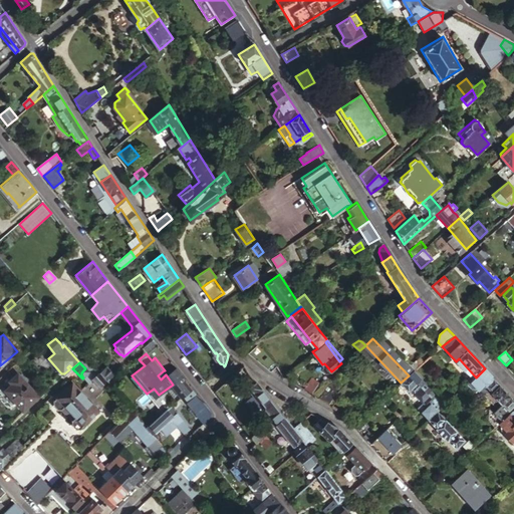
[(91,363),(87,367),(95,375),(99,372),(91,363)]
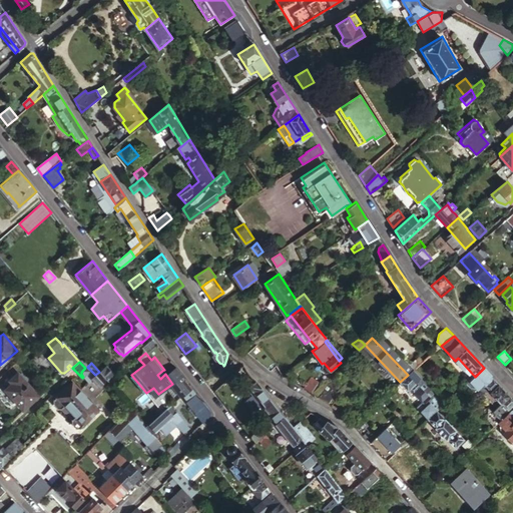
[(95,375),(87,367),(85,368),(82,371),(82,372),(81,372),(81,373),(81,374),(81,375),(82,375),(82,376),(83,377),(88,382),(92,379),(95,375)]
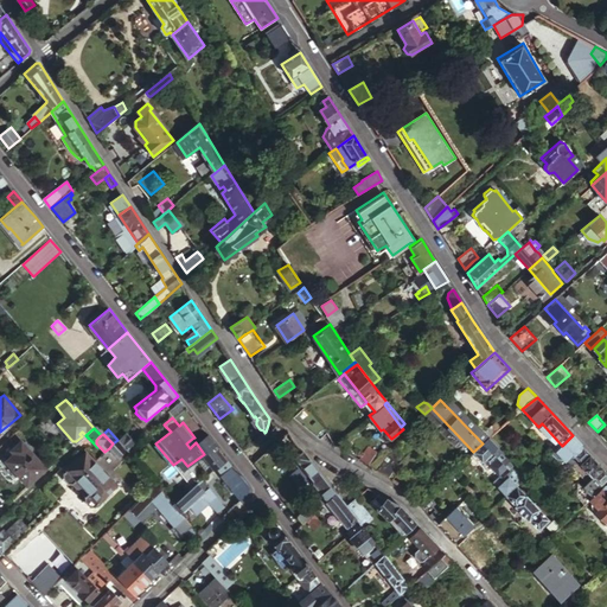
[(126,449),(133,443),(125,434),(117,440),(126,449)]
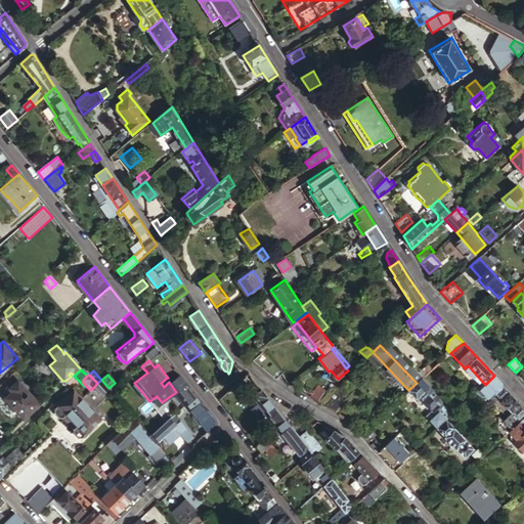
[(184,404),(186,403),(195,395),(189,389),(190,388),(179,375),(170,382),(169,382),(176,392),(180,389),(182,392),(177,396),(184,404)]
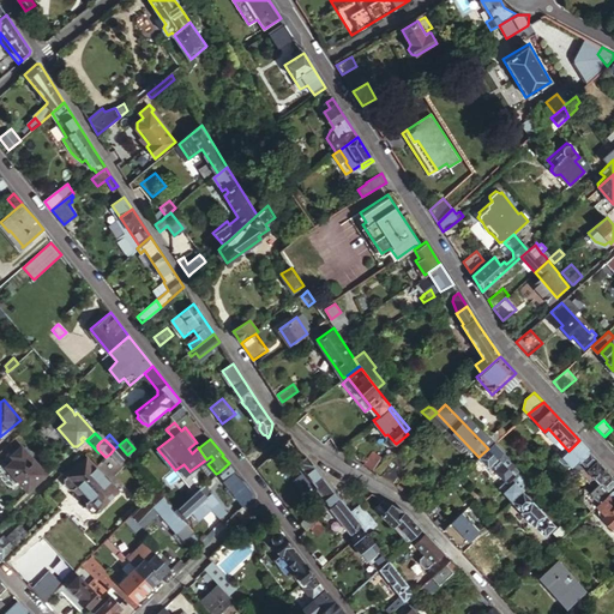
[(613,483),(613,477),(579,440),(569,451),(558,459),(561,463),(571,467),(575,469),(578,470),(582,470),(587,470),(600,483),(589,493),(599,504),(602,500),(612,492),(609,489),(613,483)]
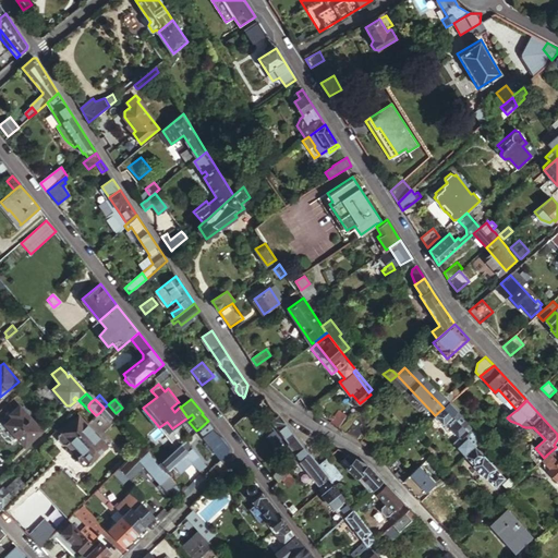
[(181,407),(178,402),(171,408),(174,412),(180,407),(181,407)]
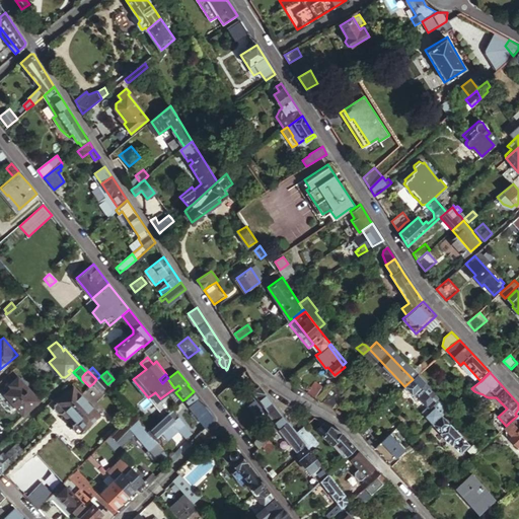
[(419,374),(413,379),(404,386),(403,387),(412,396),(414,394),(430,413),(425,417),(432,424),(437,420),(442,415),(445,412),(423,386),(427,383),(419,374)]
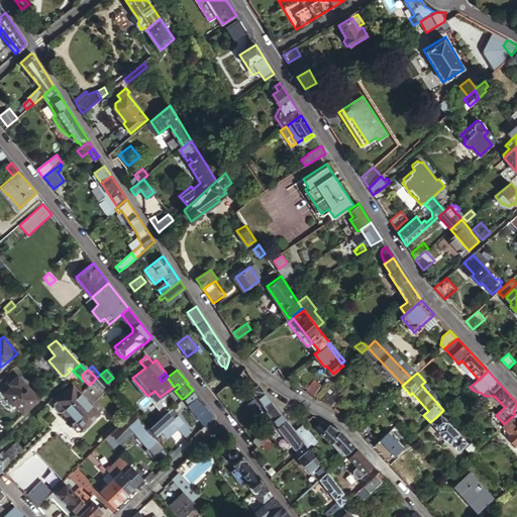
[(39,398),(18,374),(9,382),(12,385),(5,391),(23,412),(39,398)]
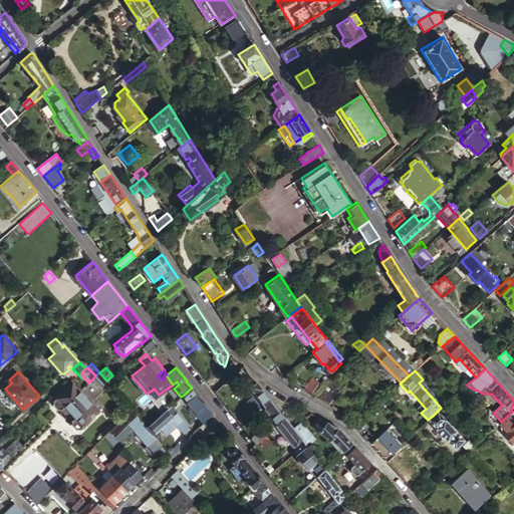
[(99,388),(106,380),(99,372),(95,375),(92,379),(99,388)]
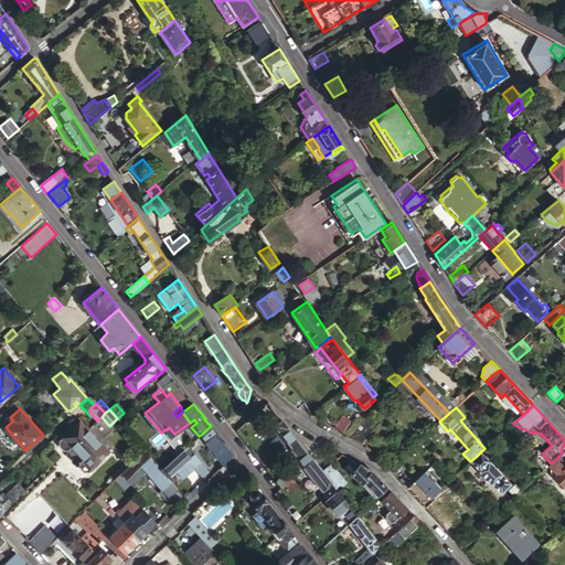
[(304,467),(312,458),(284,420),(272,415),(268,422),(275,426),(279,432),(278,433),(298,458),(290,466),(291,467),(296,473),(304,467)]
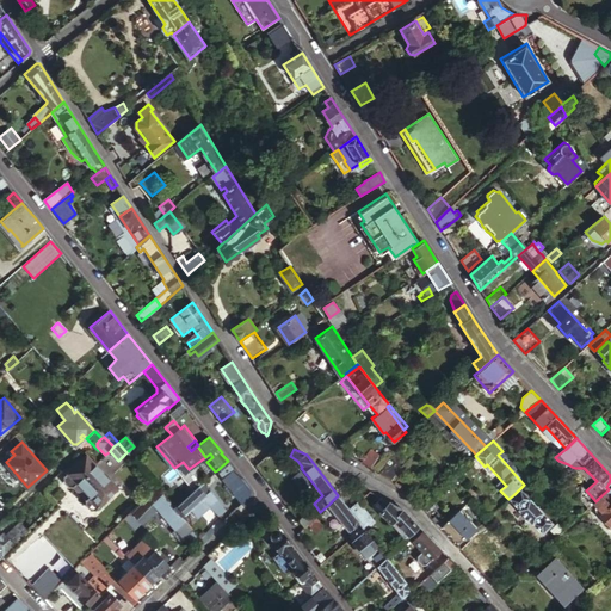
[(360,463),(370,469),(378,455),(370,449),(360,463)]
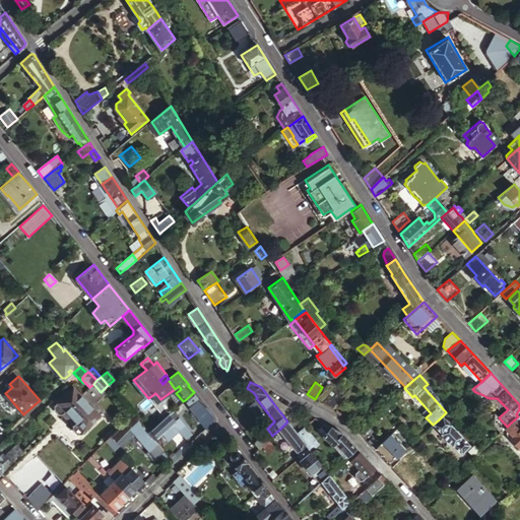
[(91,408),(74,388),(55,406),(55,409),(59,414),(63,414),(72,425),(72,429),(76,433),(79,432),(101,412),(102,413),(105,410),(100,404),(94,409),(92,408),(91,408)]
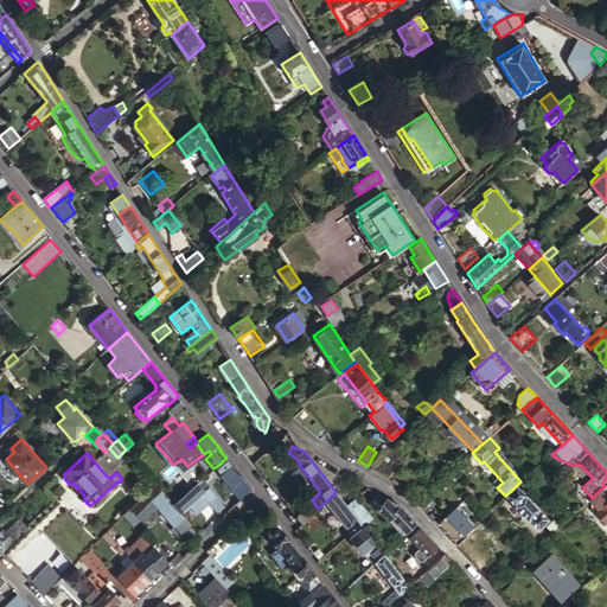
[(388,457),(378,471),(384,475),(388,478),(397,464),(388,457)]
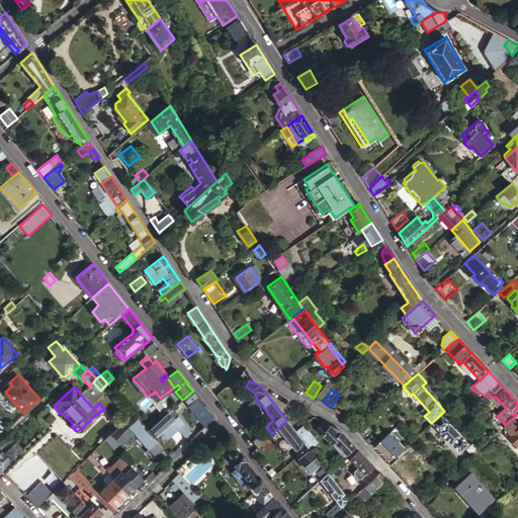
[(193,391),(184,399),(187,402),(189,405),(188,406),(193,411),(190,414),(196,420),(199,418),(205,426),(211,420),(212,414),(193,391)]
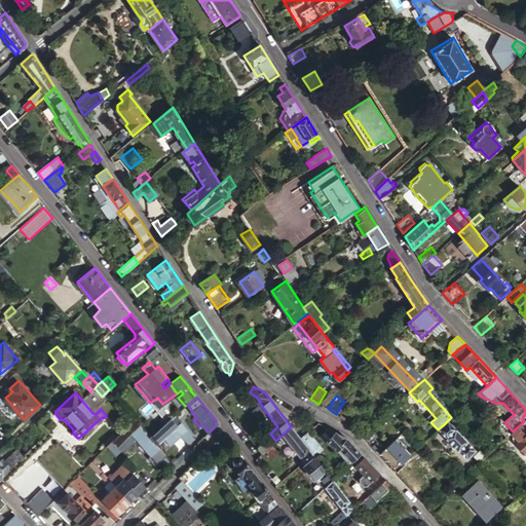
[(184,408),(176,414),(179,417),(186,411),(184,408)]
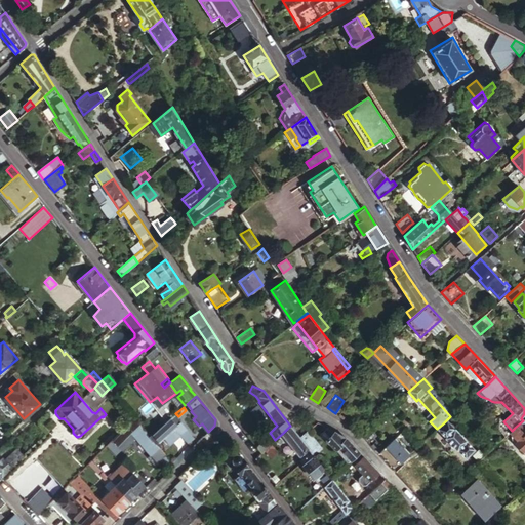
[(180,434),(174,427),(179,421),(173,415),(157,429),(154,432),(150,435),(157,443),(164,436),(170,443),(180,434)]
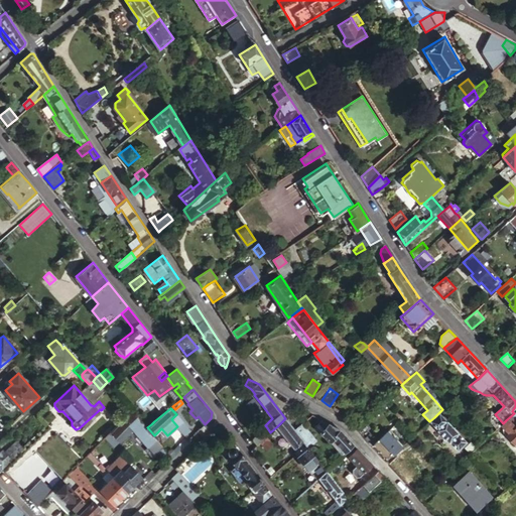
[(147,427),(140,420),(131,410),(111,431),(120,440),(131,429),(154,453),(162,444),(154,435),(147,427)]
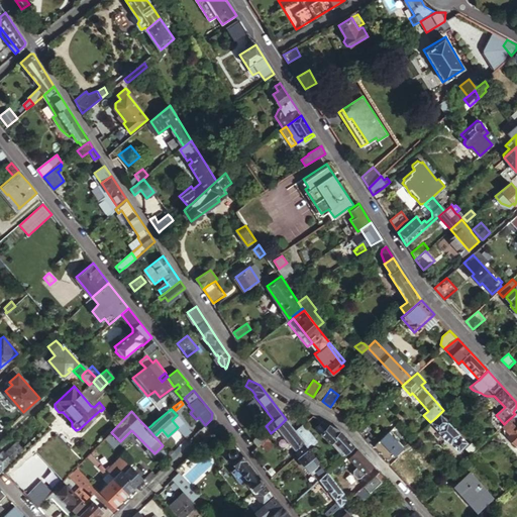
[(516,412),(515,414),(507,421),(516,431),(516,439),(513,443),(516,447),(516,412)]
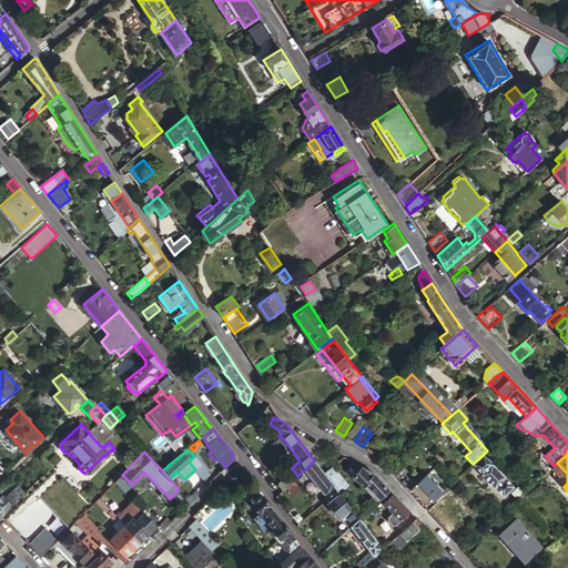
[(514,487),(484,454),(478,459),(473,464),(482,473),(480,474),(493,487),(494,486),(503,496),(514,487)]
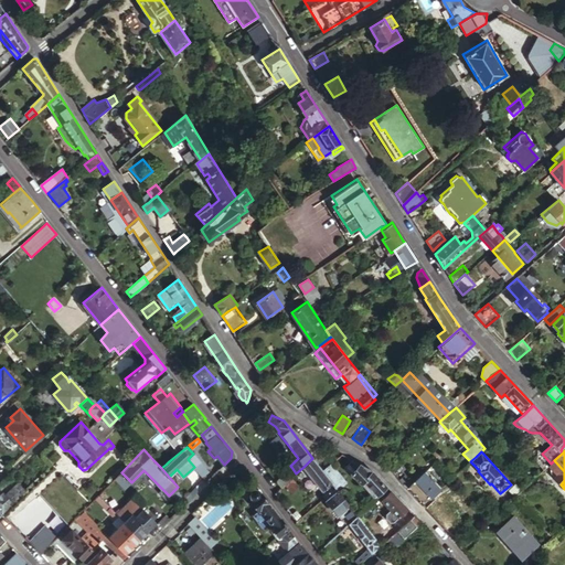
[(203,469),(205,467),(193,454),(188,459),(194,467),(203,475),(205,472),(203,469)]
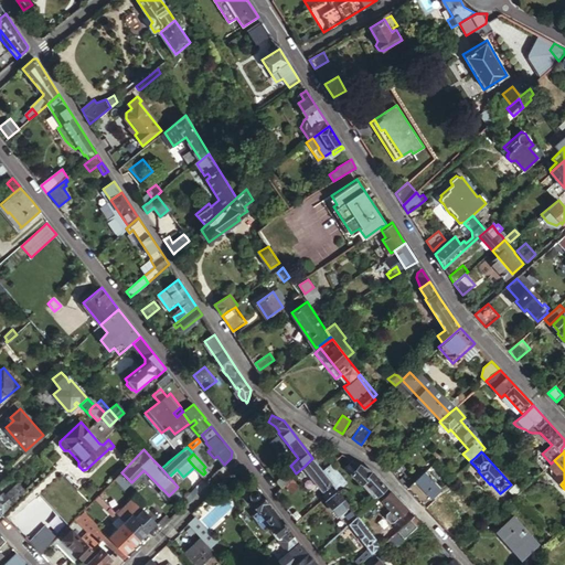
[(387,467),(397,478),(409,467),(400,456),(387,467)]
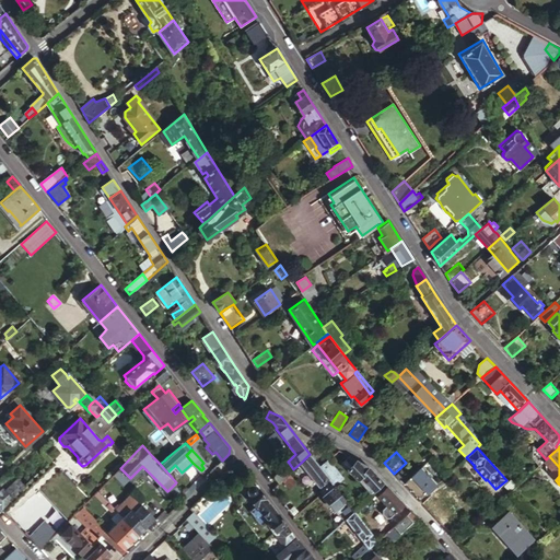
[(319,466),(310,454),(301,463),(319,486),(321,486),(328,478),(319,466)]
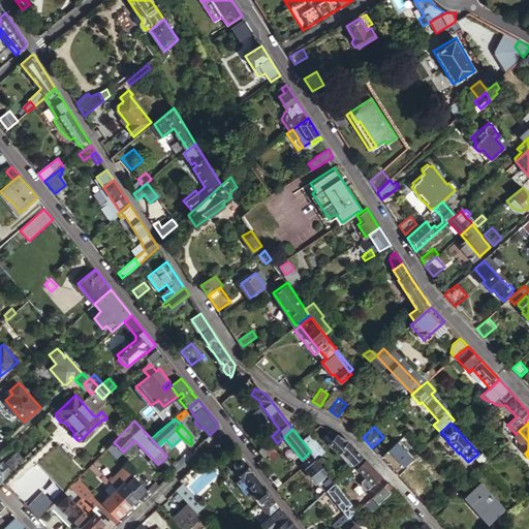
[(310,433),(302,440),(310,452),(313,455),(315,458),(324,452),(310,433)]
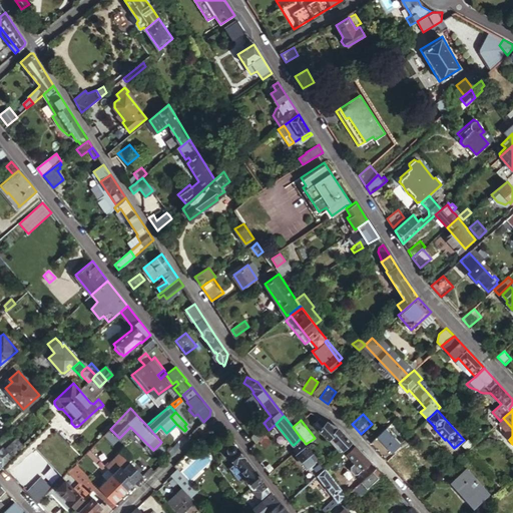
[(340,452),(351,442),(339,428),(327,422),(319,429),(340,452)]
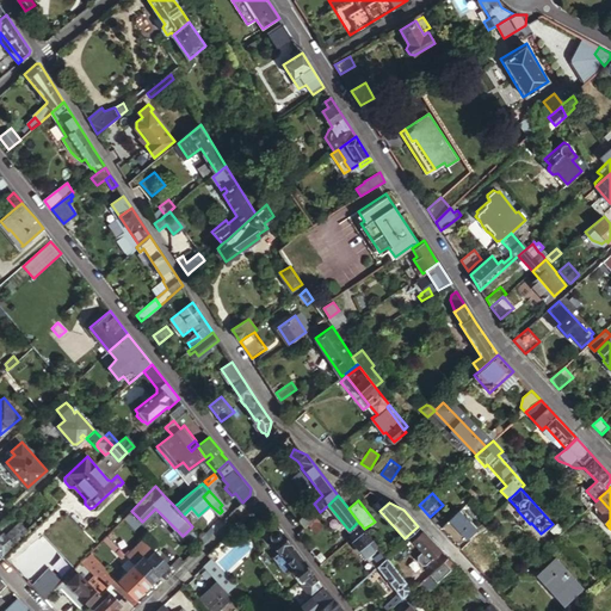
[(300,518),(306,525),(320,512),(315,505),(307,512),(300,518)]
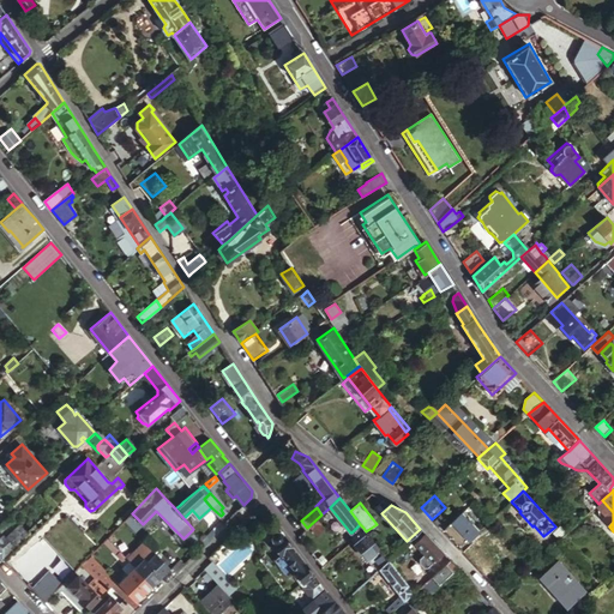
[(462,512),(443,530),(457,546),(465,537),(468,540),(479,531),(462,512)]
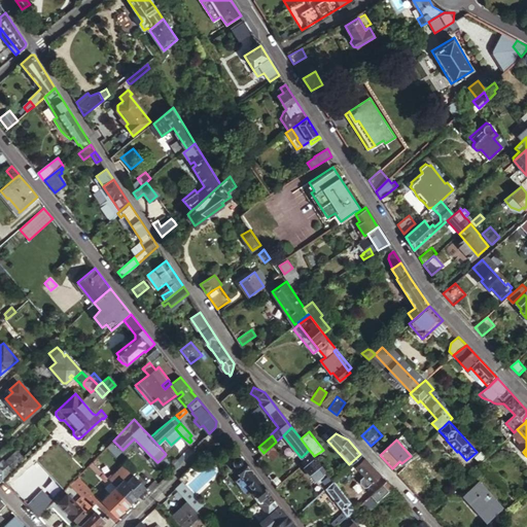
[(273,447),(265,453),(271,460),(279,453),(273,447)]
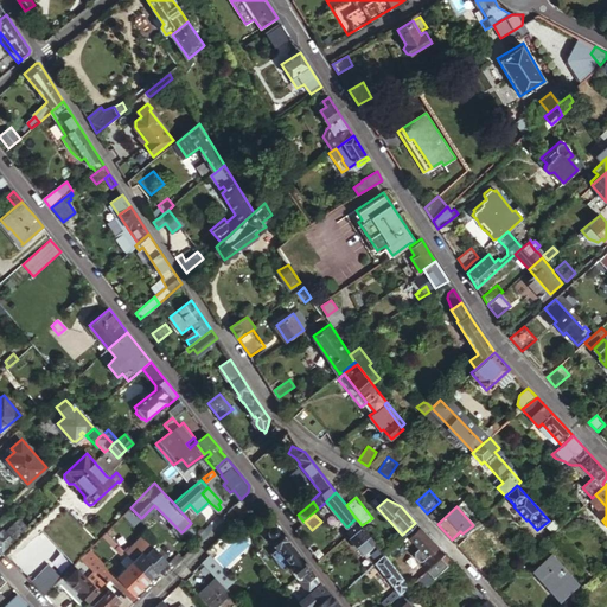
[(350,529),(359,522),(356,518),(347,526),(350,529)]
